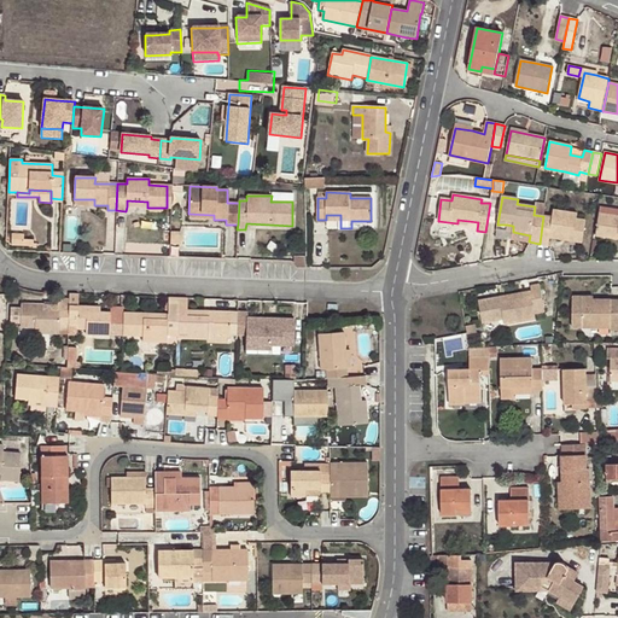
[(540,244),(548,244),(549,238),(551,232),(566,234),(565,240),(582,243),(586,220),(576,219),(577,214),(554,210),(553,217),(543,216),(540,244)]
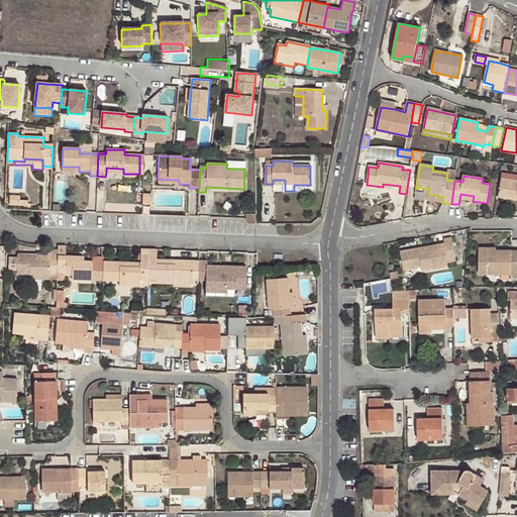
[(516,181),(502,178),(499,197),(516,199),(516,181)]
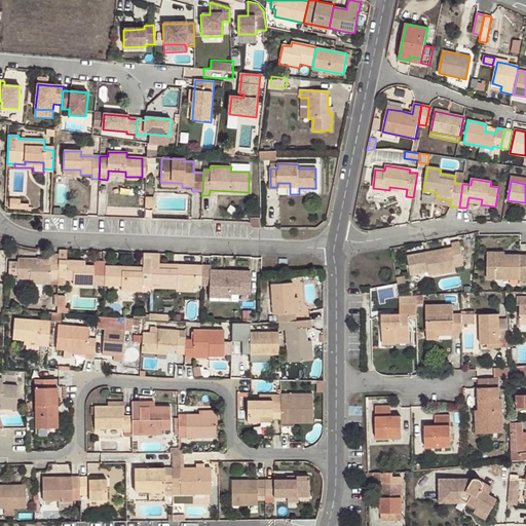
[(436,203),(450,205),(451,200),(437,197),(436,203)]
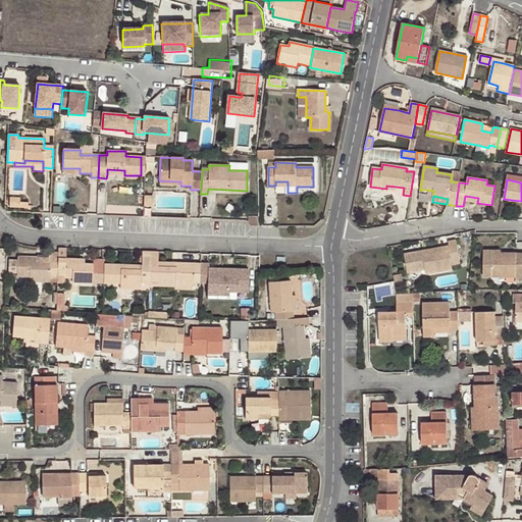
[(20,199),(10,199),(9,208),(28,208),(28,210),(31,210),(31,206),(29,205),(29,202),(21,202),(20,199)]
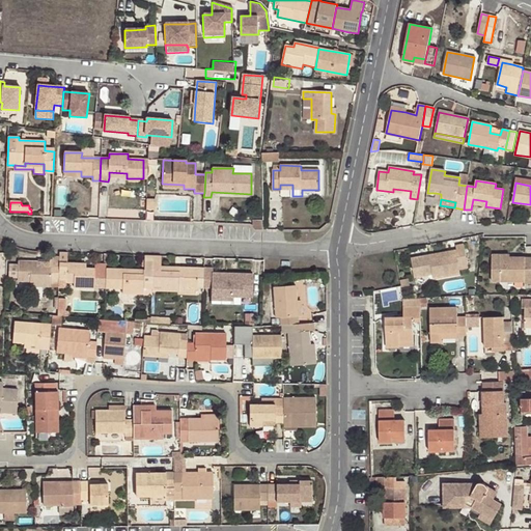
[(429,258),(429,255),(411,258),(415,277),(432,274),(434,279),(459,274),(458,270),(467,268),(463,245),(456,246),(456,250),(457,253),(429,258)]
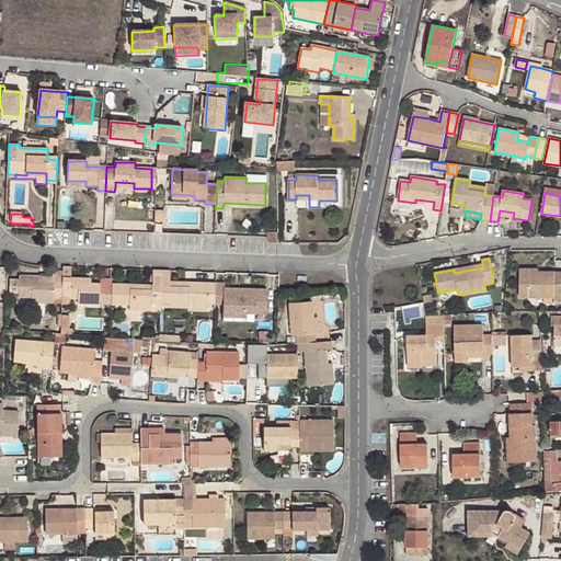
[(482,264),(454,270),(454,273),(483,267),(482,264)]
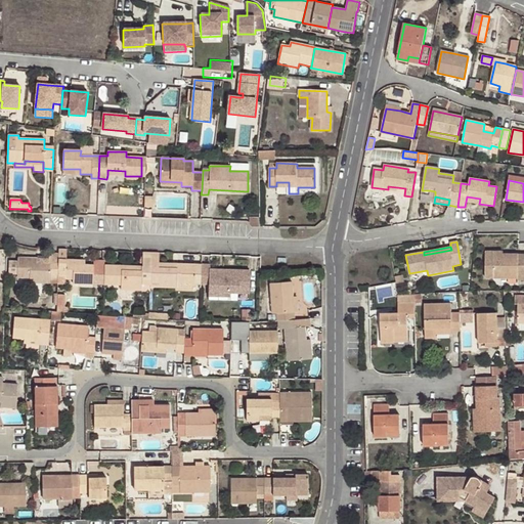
[(66,249),(58,249),(58,254),(57,279),(57,282),(57,284),(66,284),(66,278),(73,279),(73,284),(92,285),(94,265),(85,265),(80,265),(80,260),(67,260),(66,249)]
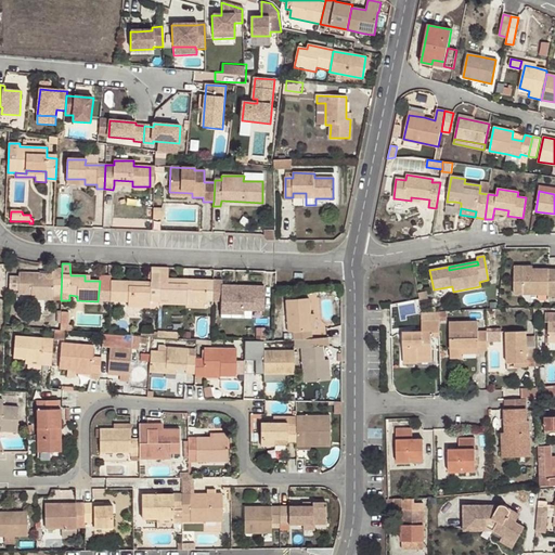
[(111,281),(110,301),(128,301),(128,307),(150,307),(150,305),(150,300),(159,301),(160,267),(152,267),(151,282),(111,281)]
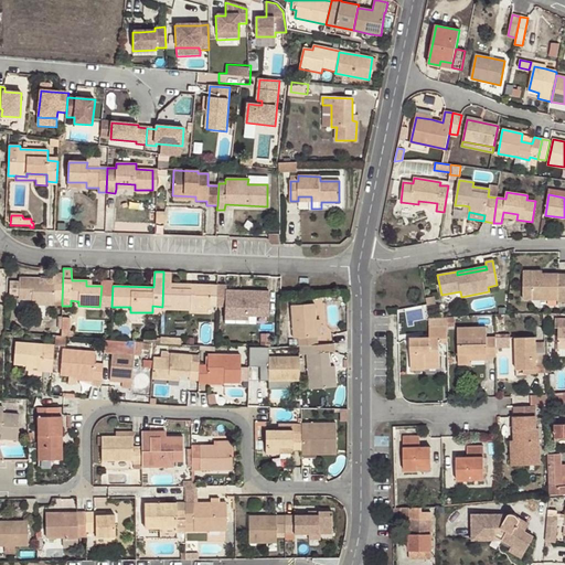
[(191,305),(210,306),(211,285),(171,284),(171,273),(163,272),(162,307),(162,309),(191,310),(191,305)]
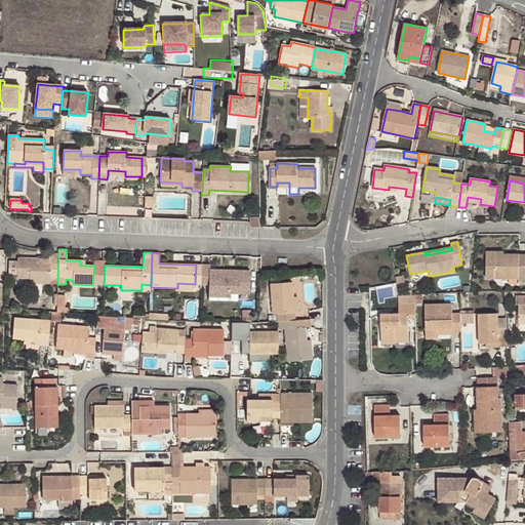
[(486,252),(486,278),(524,278),(524,254),(509,254),(509,258),(503,258),(503,254),(503,252),(486,252)]
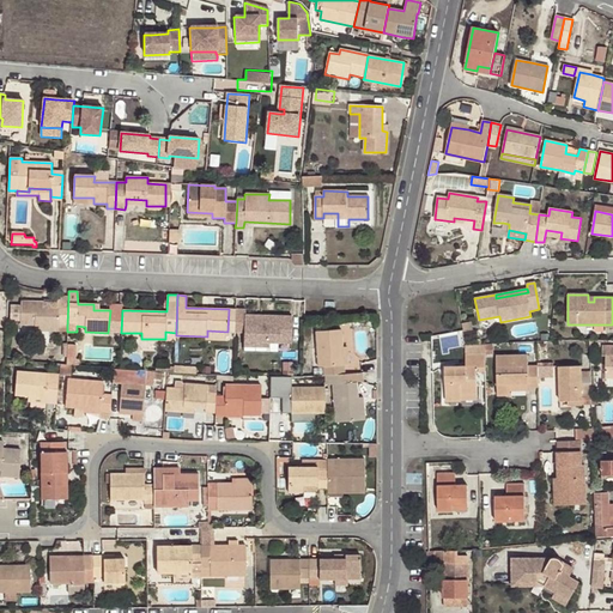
[(67,327),(68,297),(58,297),(58,303),(22,303),(20,307),(11,307),(10,321),(20,321),(20,325),(34,326),(35,331),(58,331),(59,327),(67,327)]
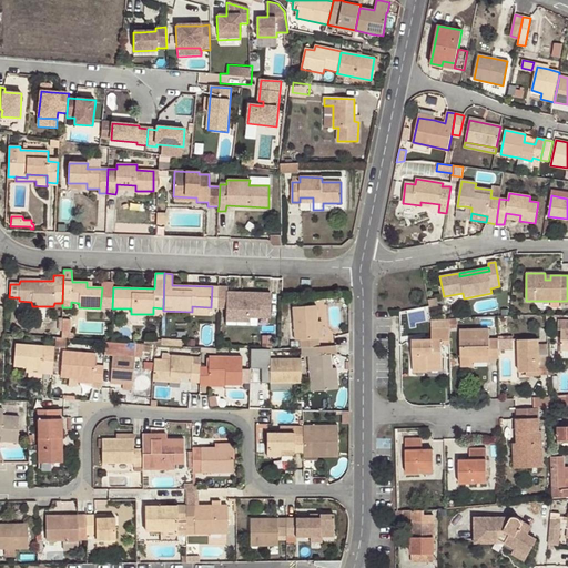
[(217,286),(217,307),(226,307),(225,321),(257,321),(257,317),(270,317),(270,293),(249,293),(249,297),(239,296),(239,293),(227,293),(227,287),(217,286)]
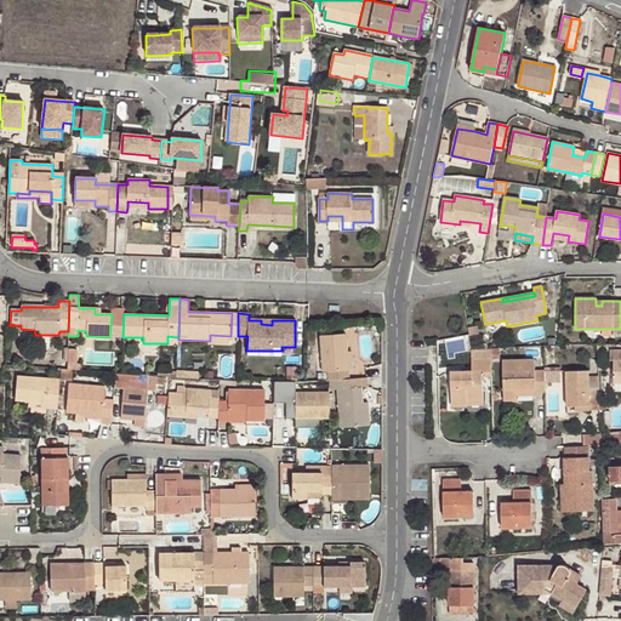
[(329,381),(349,380),(348,370),(347,352),(346,334),(320,336),(323,372),(328,371),(328,381),(329,381)]
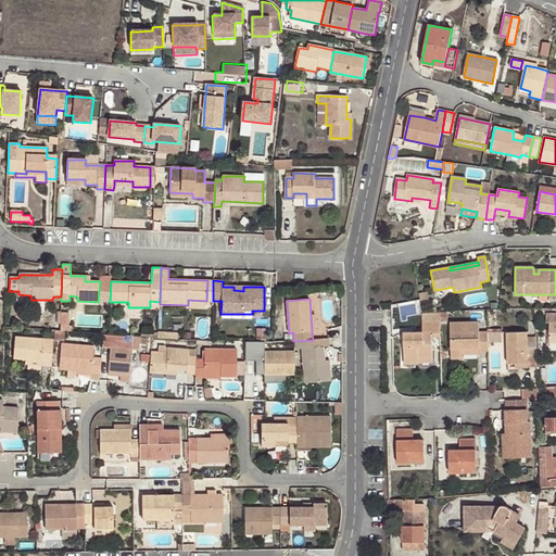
[(418,302),(408,303),(409,315),(418,314),(418,302)]
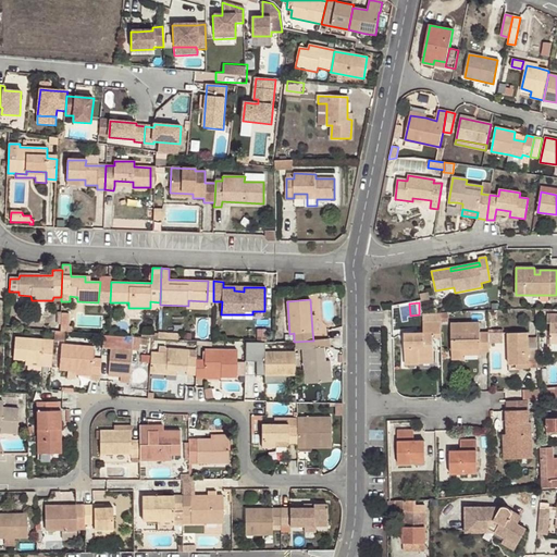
[(556,313),(547,314),(547,323),(551,323),(551,343),(556,343),(556,313)]
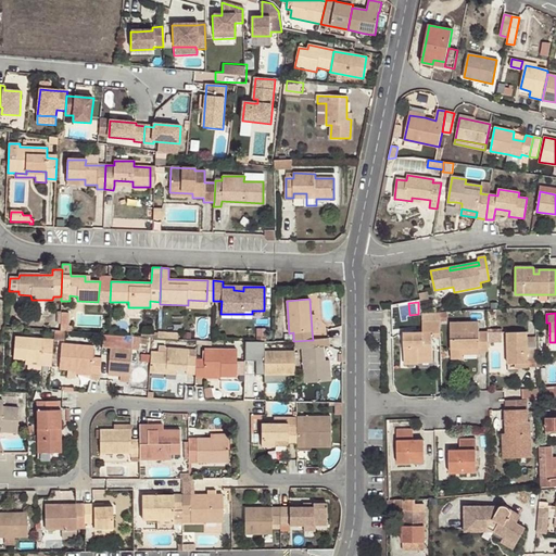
[(432,333),(440,333),(440,320),(427,320),(422,320),(422,333),(404,333),(405,364),(419,364),(418,358),(433,357),(432,333)]
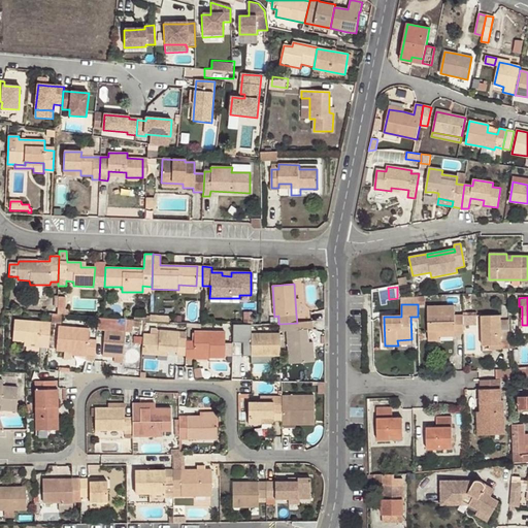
[(455,333),(464,333),(464,325),(464,317),(464,316),(455,316),(454,306),(428,307),(429,340),(438,340),(438,337),(437,333),(455,332),(455,333)]
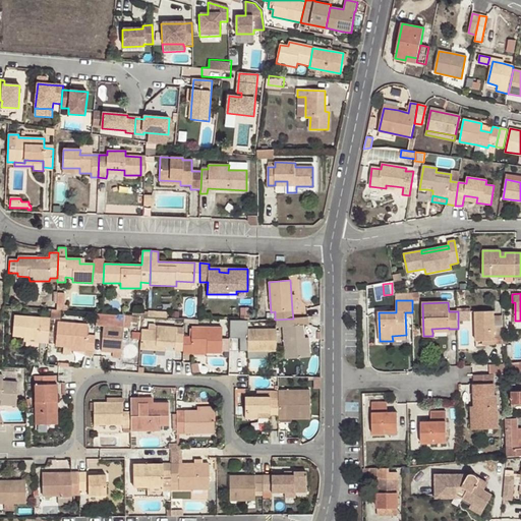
[(495,340),(494,311),(474,311),(475,341),(483,341),(495,340)]
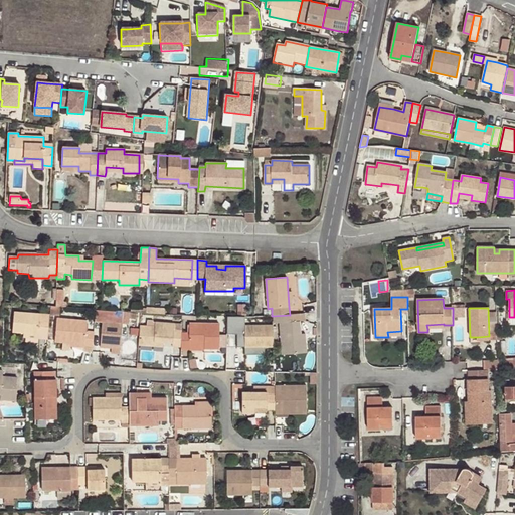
[(465,309),(453,309),(453,317),(465,317),(465,309)]
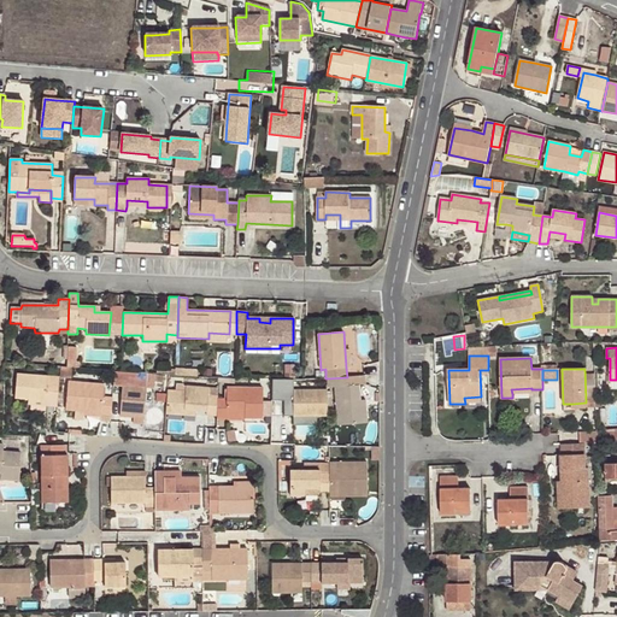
[(46,405),(57,406),(59,377),(17,374),(16,399),(29,400),(46,401),(46,405)]
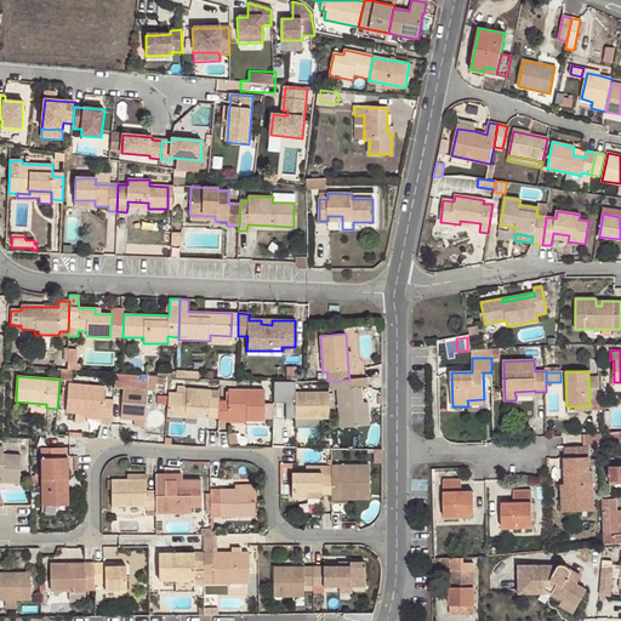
[(349,380),(329,381),(330,391),(336,389),(340,428),(370,426),(369,410),(364,411),(363,403),(360,387),(368,387),(368,377),(349,380)]
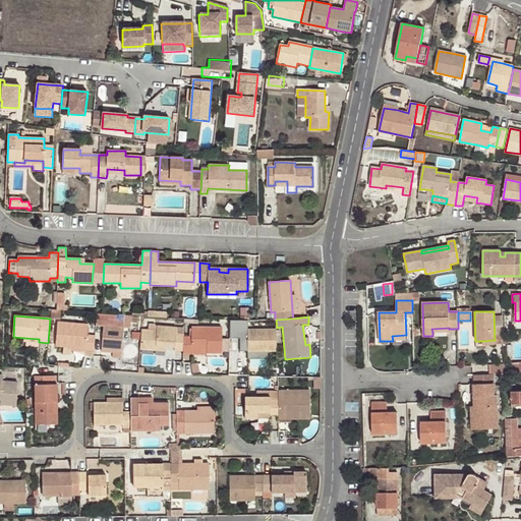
[(231,319),(231,336),(247,336),(247,319),(231,319)]
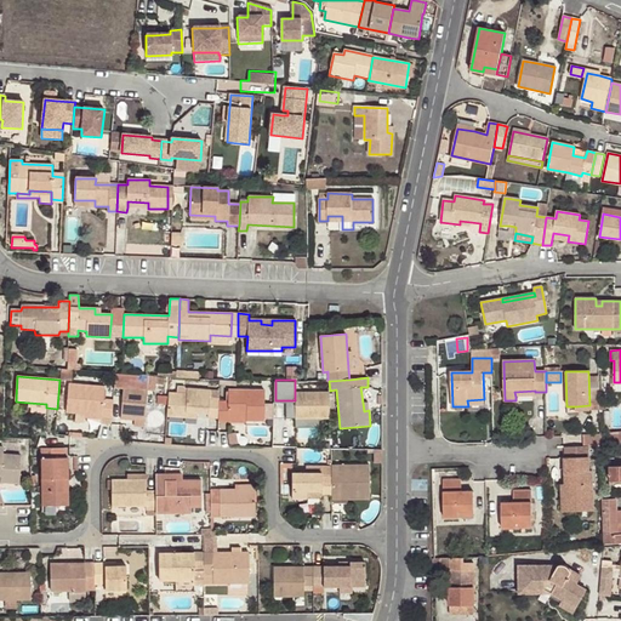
[(101,423),(112,425),(113,400),(103,399),(104,387),(68,385),(67,412),(75,414),(74,422),(84,422),(85,419),(84,414),(101,416),(101,420),(101,423)]
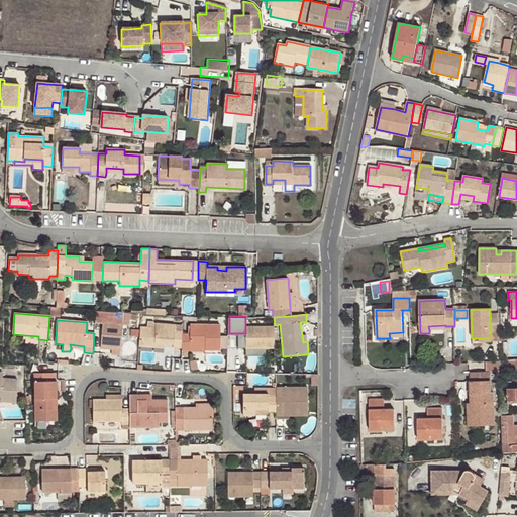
[(101,346),(113,347),(121,348),(122,325),(103,324),(101,346)]
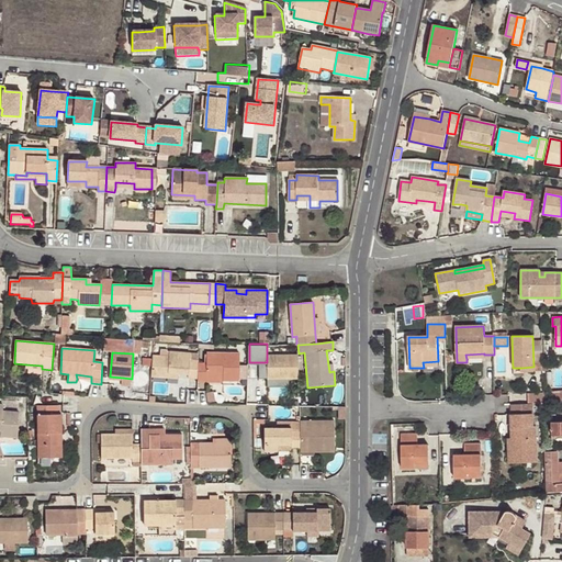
[(188,379),(198,380),(198,363),(198,360),(194,360),(189,360),(190,353),(169,352),(169,357),(153,356),(152,378),(168,379),(168,374),(179,374),(188,375),(188,379)]
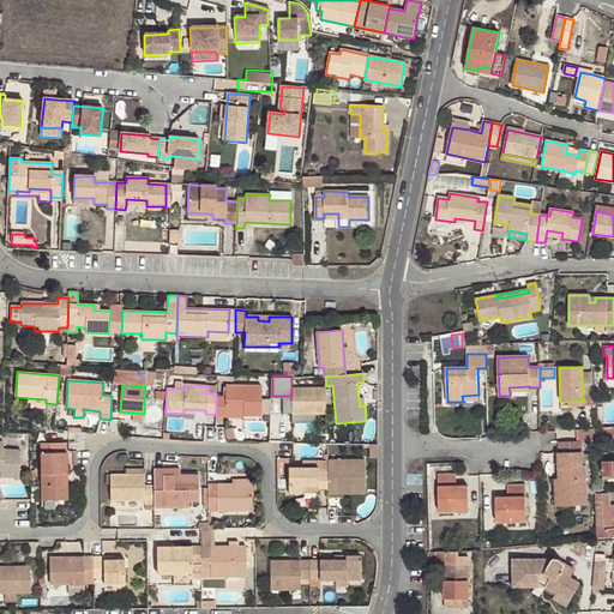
[(226,397),(216,397),(216,415),(216,416),(226,416),(226,411),(244,411),(244,416),(262,416),(262,415),(271,415),(271,401),(262,399),(262,386),(226,386),(226,397)]
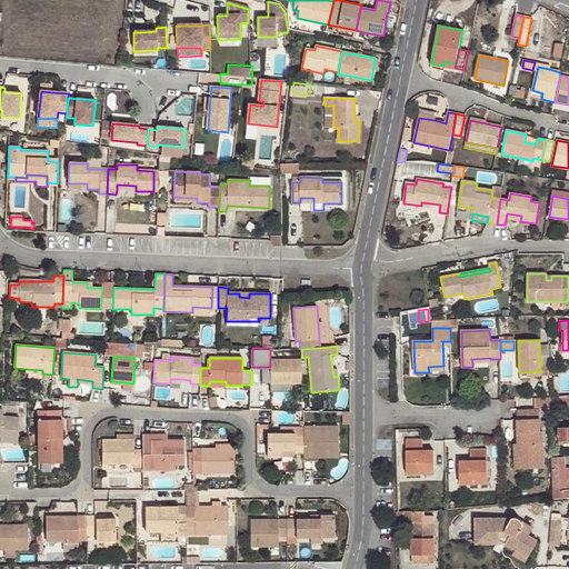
[(302,385),(302,360),(271,360),(271,383),(292,383),(302,385)]
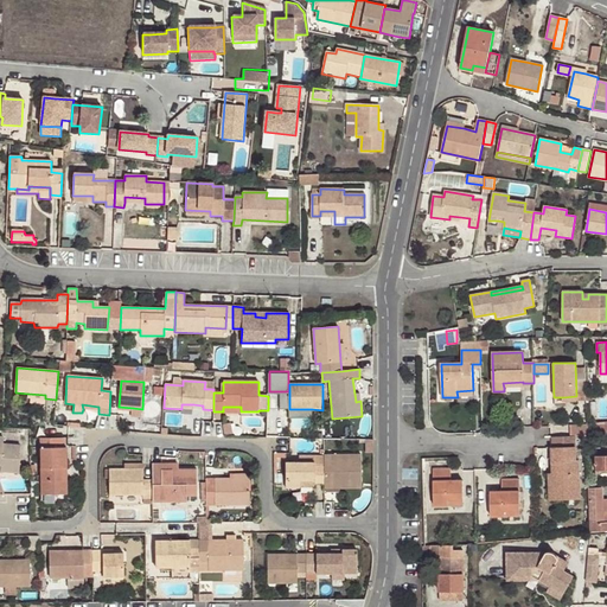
[(268,410),(268,413),(279,413),(279,394),(268,394),(268,396),(268,410)]
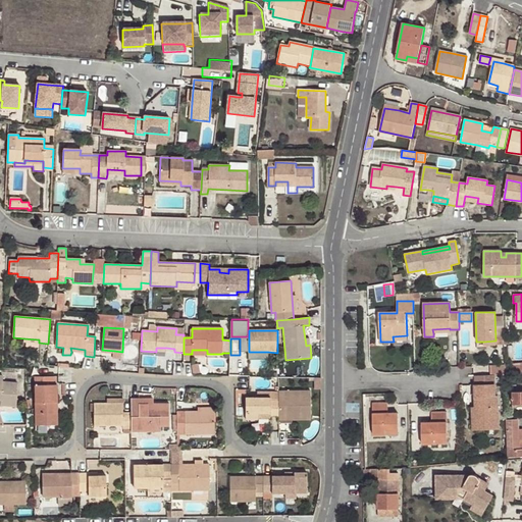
[(505,371),(504,363),(492,364),(492,371),(505,371)]
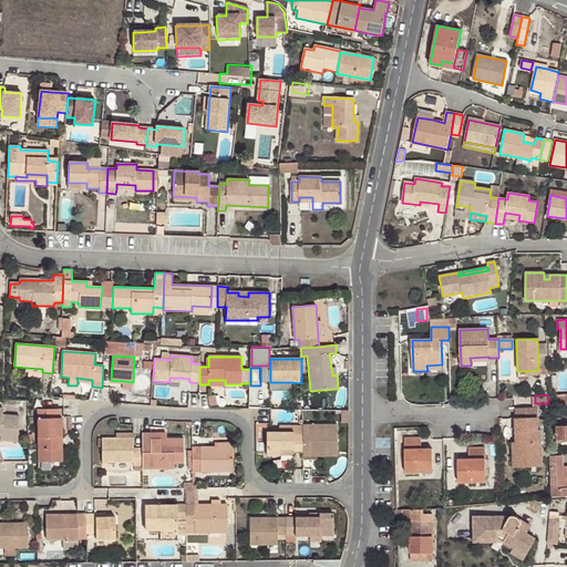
[(566,394),(557,395),(558,406),(566,405),(566,394)]
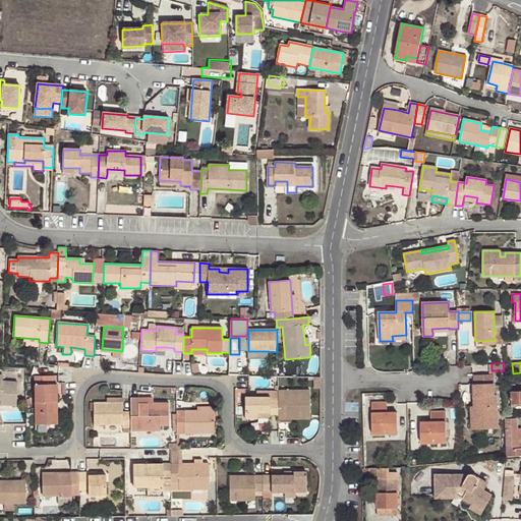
[(0,398),(1,399),(0,405),(15,406),(17,383),(2,382),(3,375),(0,374),(0,398)]
